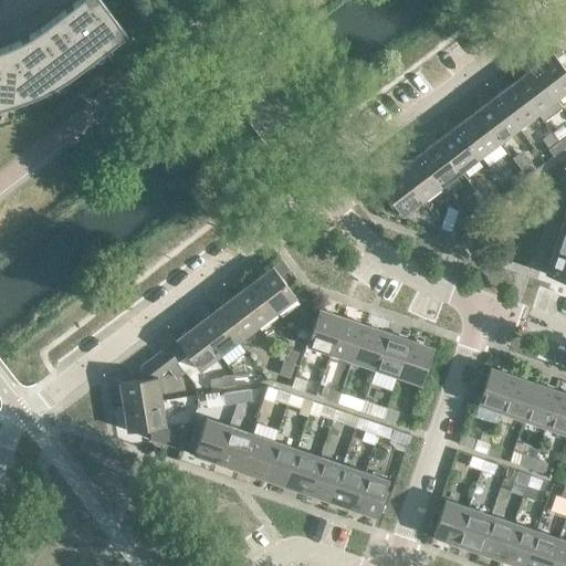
[(0,106),(19,101),(41,92),(39,86),(56,76),(59,82),(80,69),(94,58),(90,52),(106,41),(109,45),(126,33),(101,0),(76,0),(45,24),(28,35),(20,40),(1,48),(0,48),(0,106)]
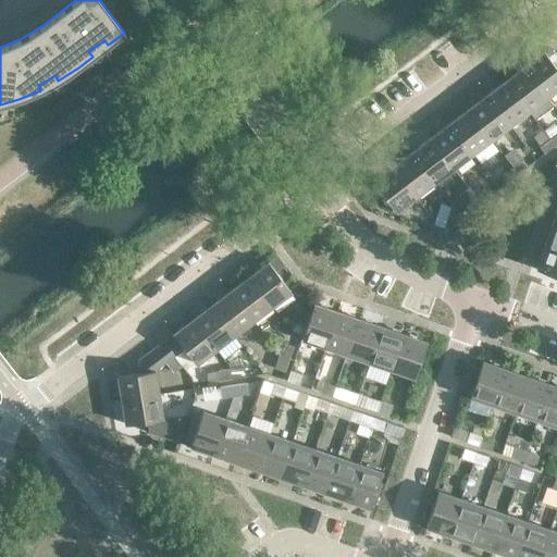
[(527,63),(523,66),(547,97),(556,88),(556,70),(543,51),(531,61),(527,62),(527,63)]
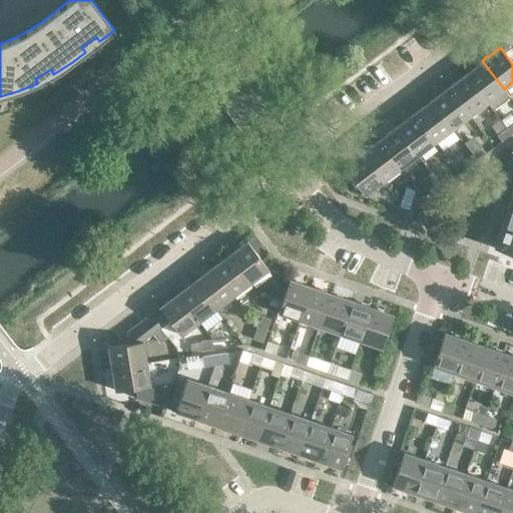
[(504,89),(482,61),(479,63),(478,62),(475,66),(465,74),(486,102),(504,89)]
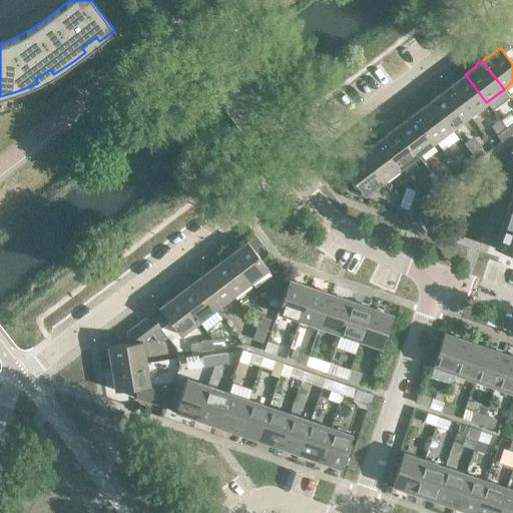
[(486,102),(465,74),(455,82),(451,83),(451,84),(448,87),(469,115),(486,102)]
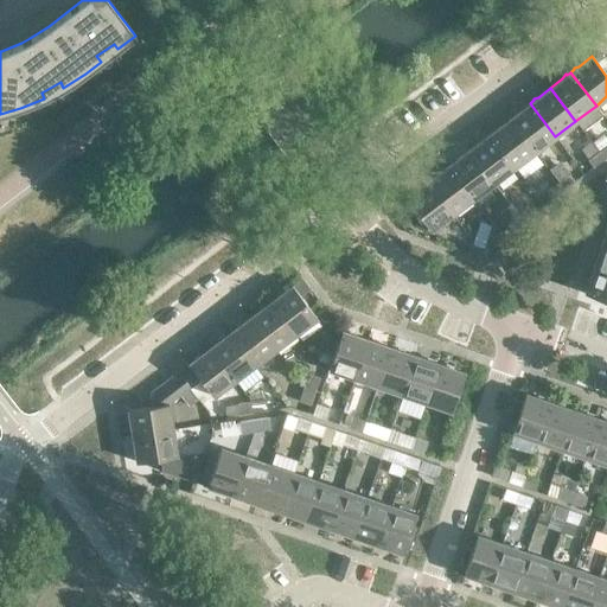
[(555,136),(530,103),(526,106),(524,104),(522,109),(509,119),(535,152),(555,136)]
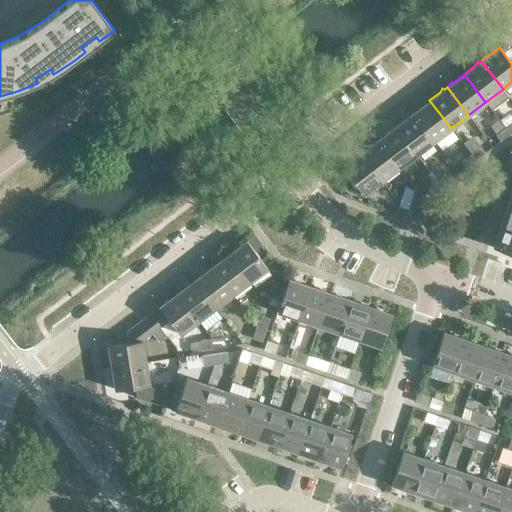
[(451,128),(429,100),(419,108),(415,109),(415,110),(412,113),(433,141),(451,128)]
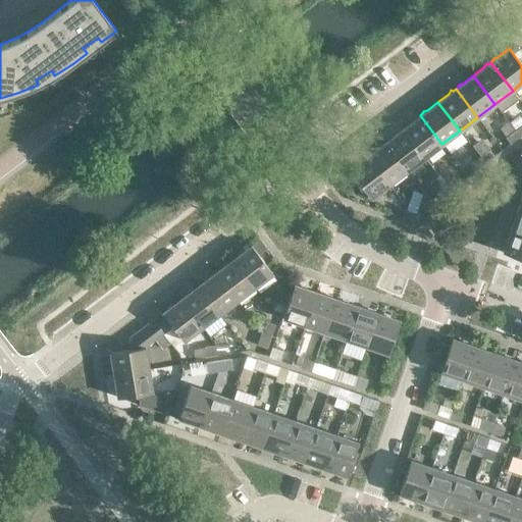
[(441,144),(420,115),(417,118),(415,117),(413,120),(403,128),(424,158),(441,144)]
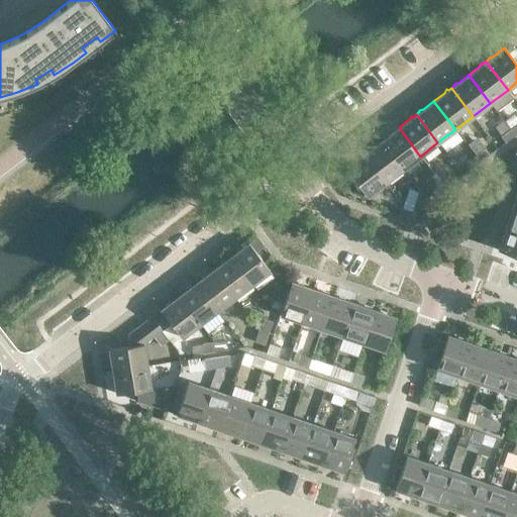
[(420,157),(399,127),(388,135),(384,136),(385,138),(381,140),(403,170),(420,157)]
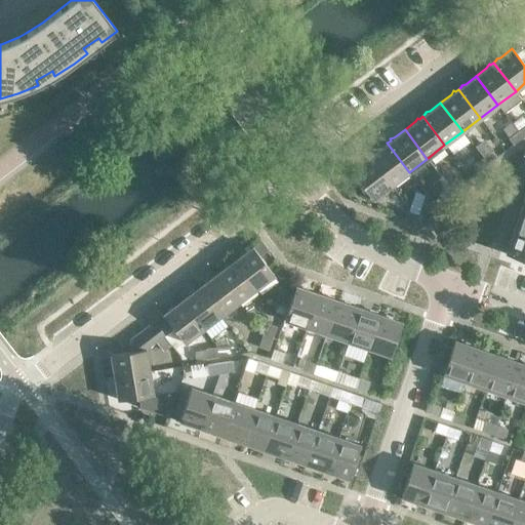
[(523,137),(518,131),(508,138),(513,145),(523,137)]
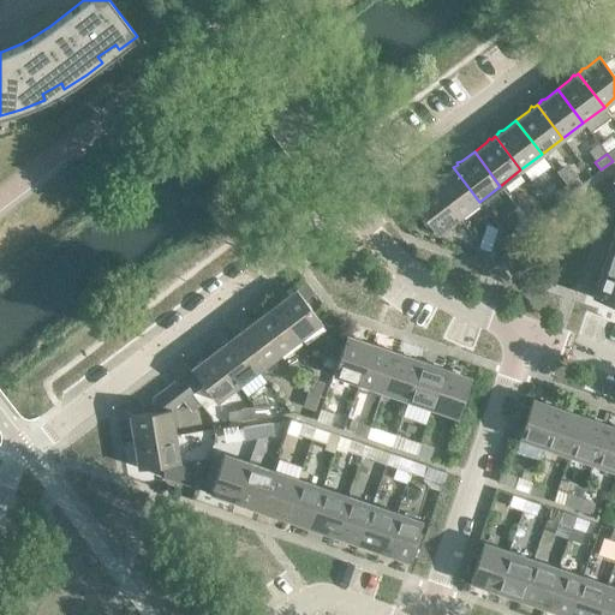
[(479,202),(453,167),(449,171),(448,169),(446,174),(433,183),(459,218),(479,202)]
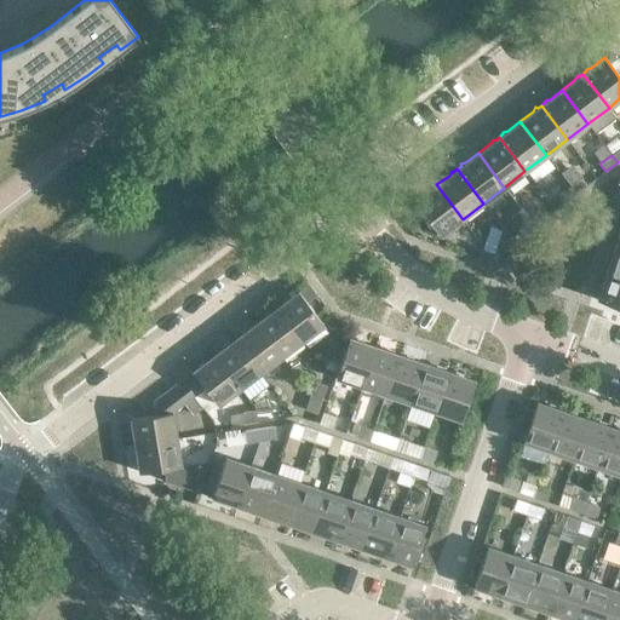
[(581,177),(569,187),(575,194),(587,185),(581,177)]
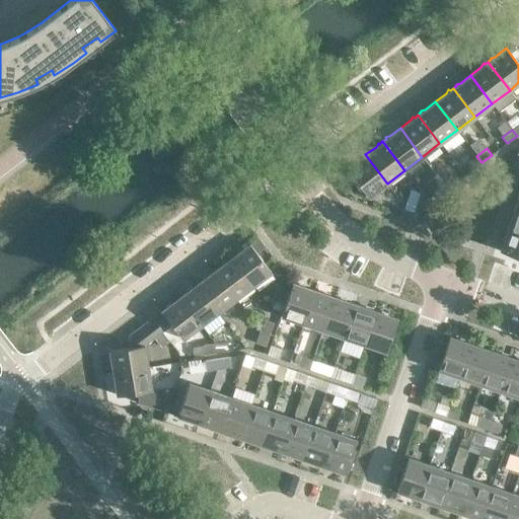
[(387,183),(365,154),(355,162),(351,164),(351,165),(347,168),(368,197),(387,183)]
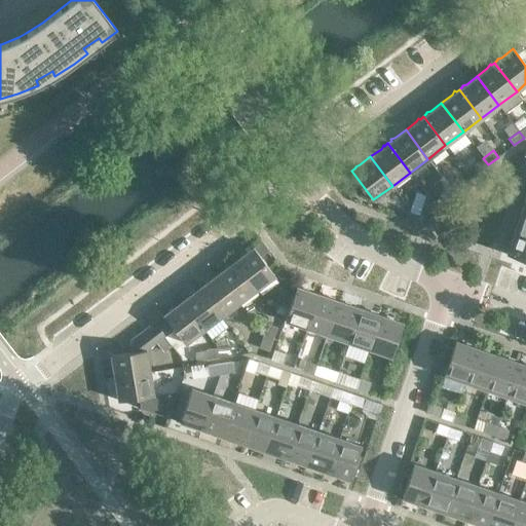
[(488,164),(483,158),(474,165),(479,172),(488,164)]
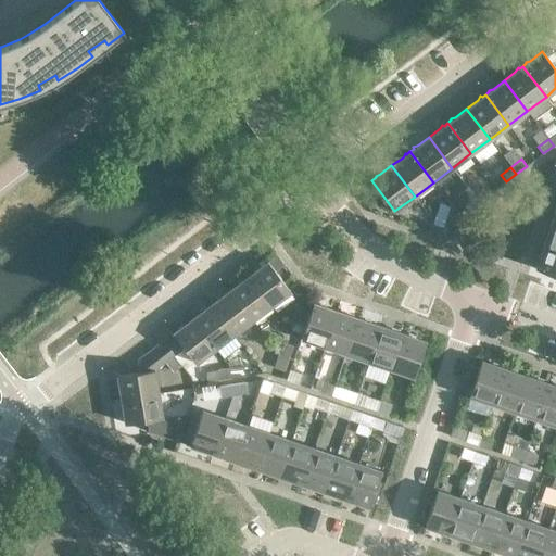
[(483,188),(472,196),(478,202),(489,194),(483,188)]
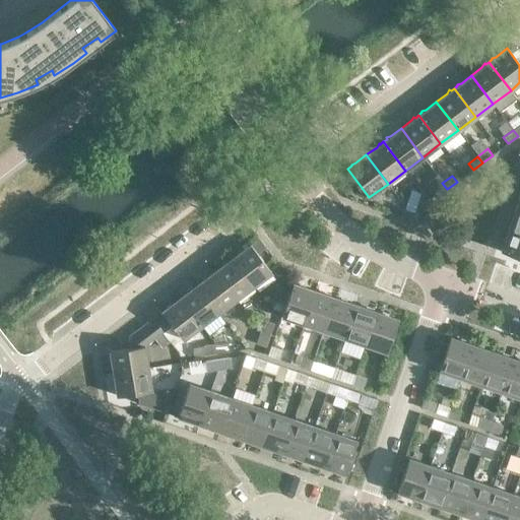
[(447,189),(442,183),(433,190),(438,197),(447,189)]
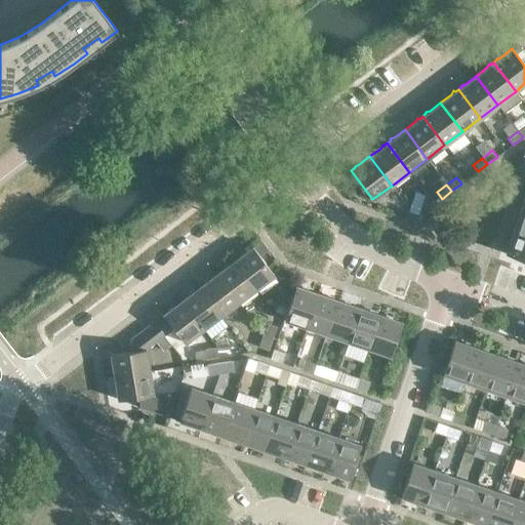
[(423,198),(417,214),(418,215),(415,223),(428,227),(436,202),(423,198)]
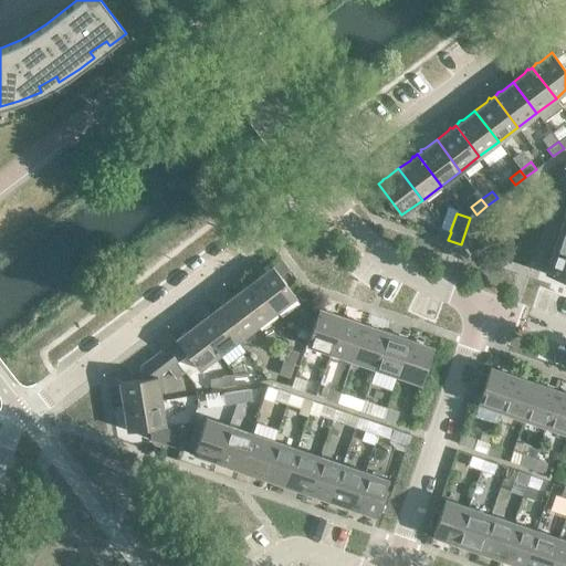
[(565,228),(561,227),(558,231),(557,231),(557,236),(553,249),(565,253),(565,228)]
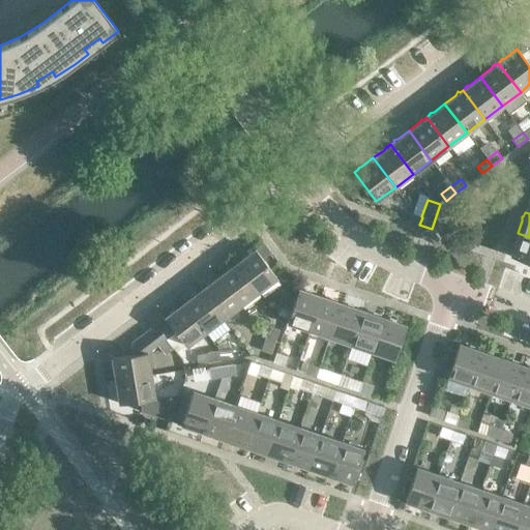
[(410,213),(408,221),(419,225),(422,217),(421,216),(410,213)]
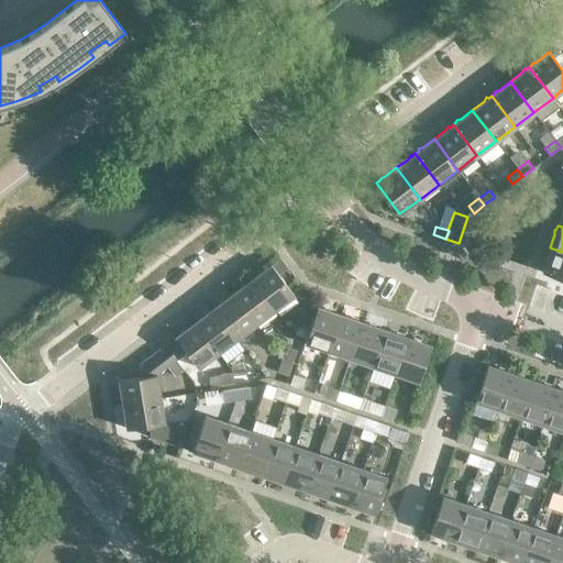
[(562,252),(550,247),(545,262),(542,265),(543,266),(541,272),(562,278),(562,252)]
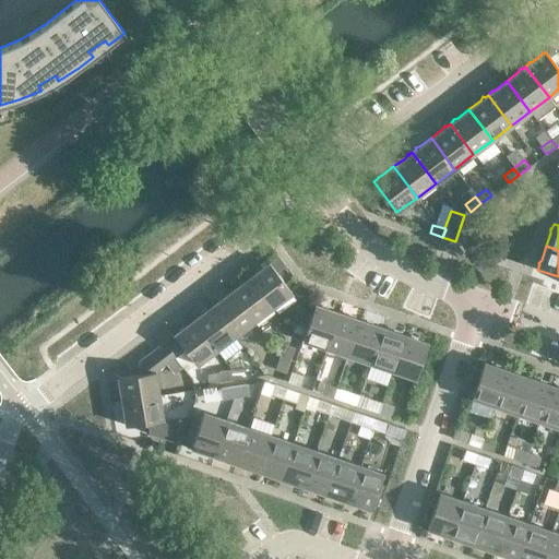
[(249,277),(272,307),(277,314),(297,299),(269,262),(249,277)]
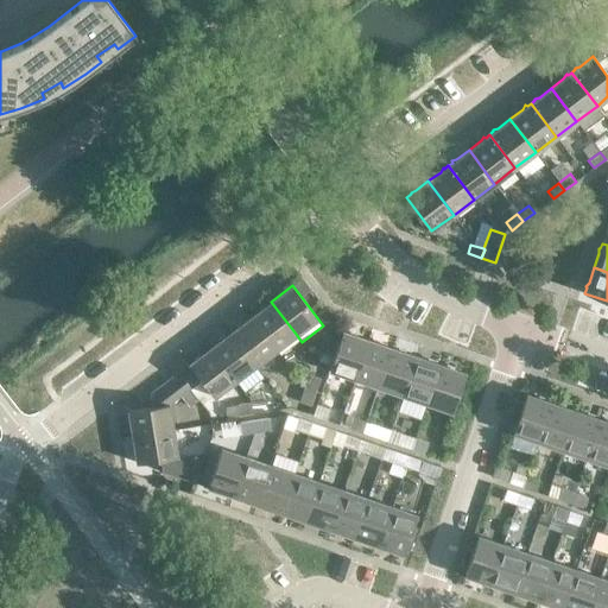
[(296,334),(271,302),(251,317),(276,350),(296,334)]
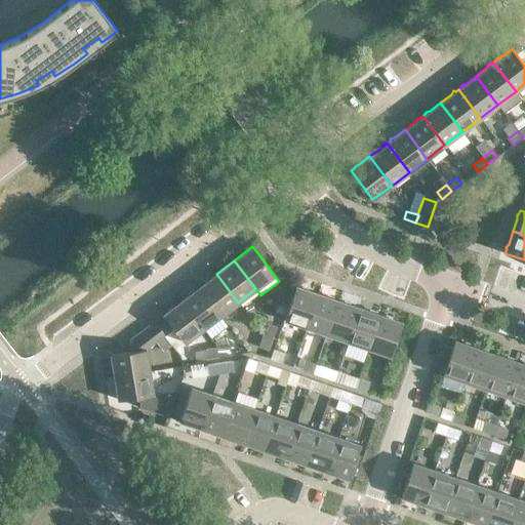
[(238,303),(216,274),(199,287),(220,316),(238,303)]
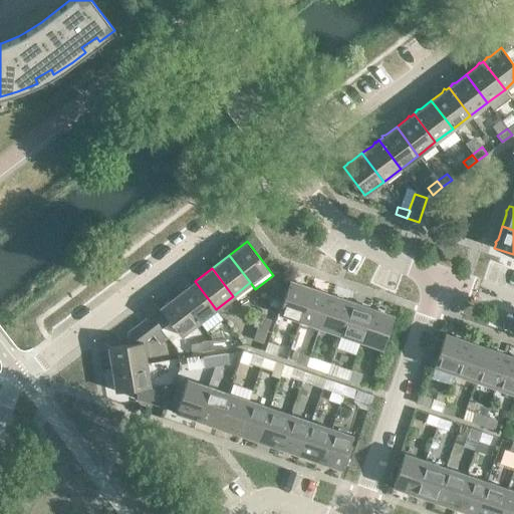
[(289,280),(282,299),(279,308),(278,312),(299,320),(310,287),(289,280)]
